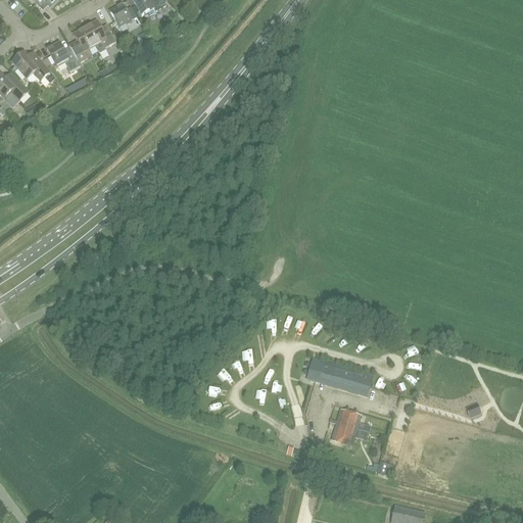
[(57,0),(31,0),(40,9),(45,4),(49,8),(57,0)]
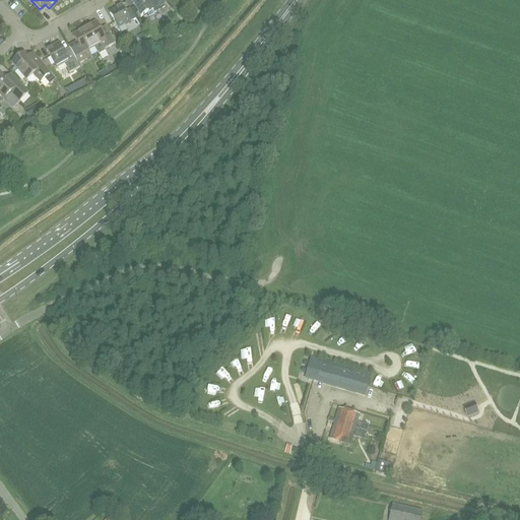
[(154,13),(165,7),(163,3),(160,0),(131,0),(141,17),(146,14),(148,17),(155,14),(154,13)]
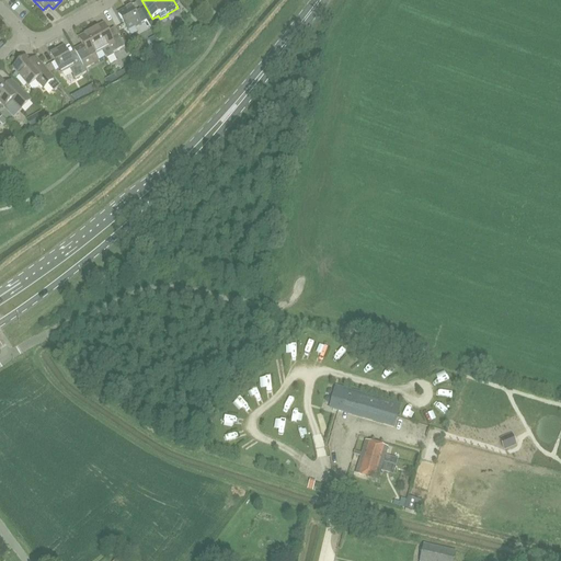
[(22,16),(30,10),(23,3),(16,9),(22,16)]
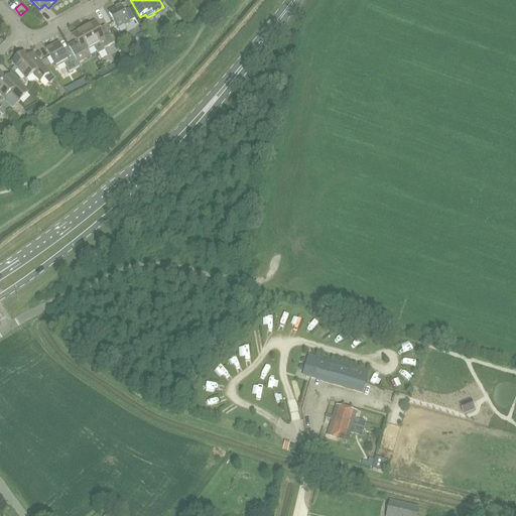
[(124,25),(135,19),(129,8),(123,12),(120,6),(109,13),(118,28),(120,32),(126,28),(124,25)]
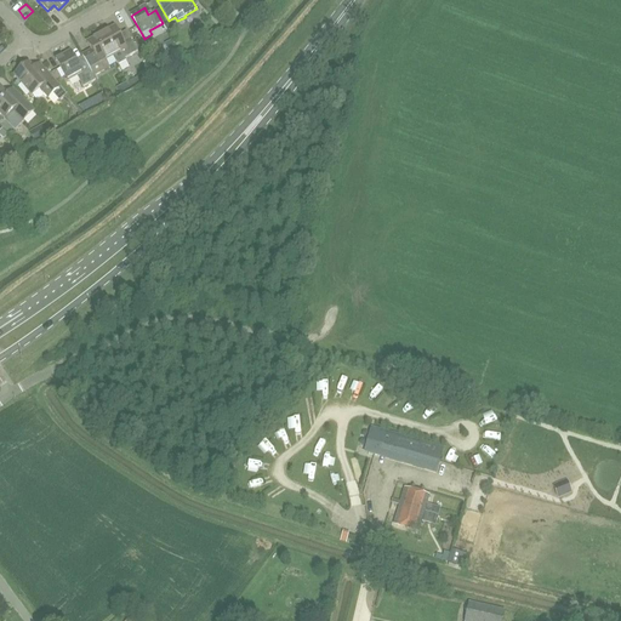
[(114,27),(101,35),(113,57),(113,56),(118,66),(126,61),(125,60),(137,52),(130,38),(123,41),(114,27)]
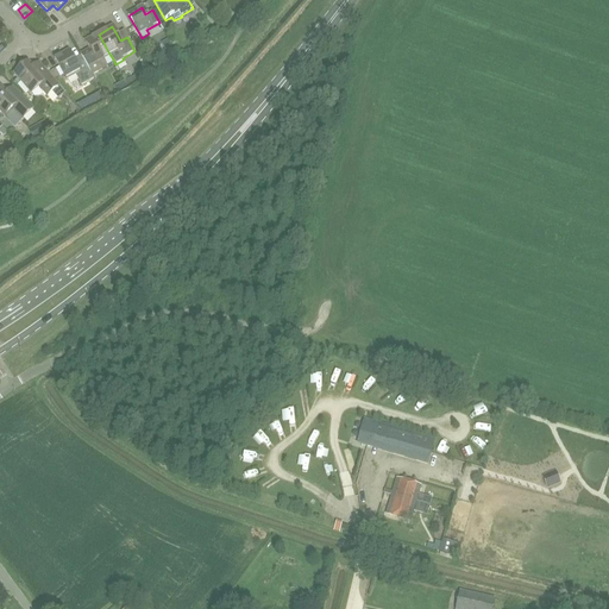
[(85,42),(89,49),(80,55),(92,75),(106,67),(102,60),(111,56),(99,35),(85,42)]
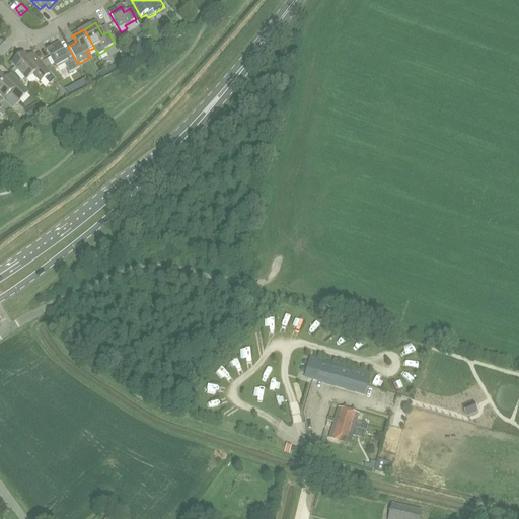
[(69,73),(80,67),(71,52),(65,56),(58,44),(47,50),(57,68),(64,64),(69,73)]
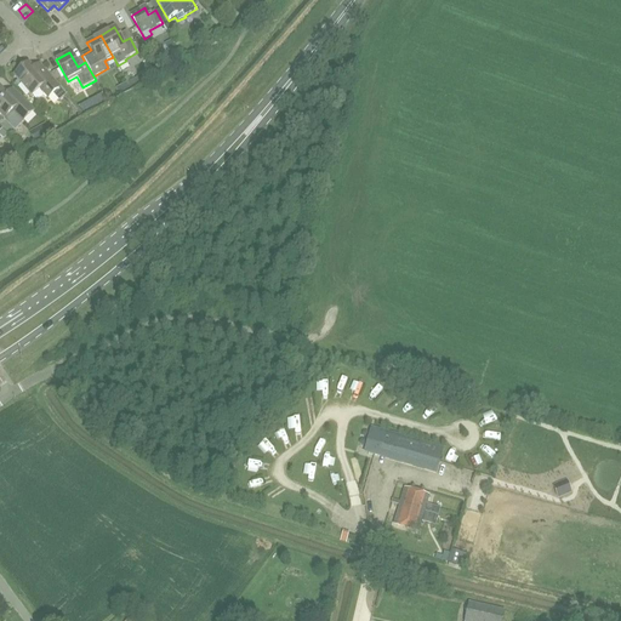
[(60,89),(49,75),(39,64),(33,69),(28,64),(21,69),(22,70),(15,77),(32,96),(40,89),(49,98),(60,89)]
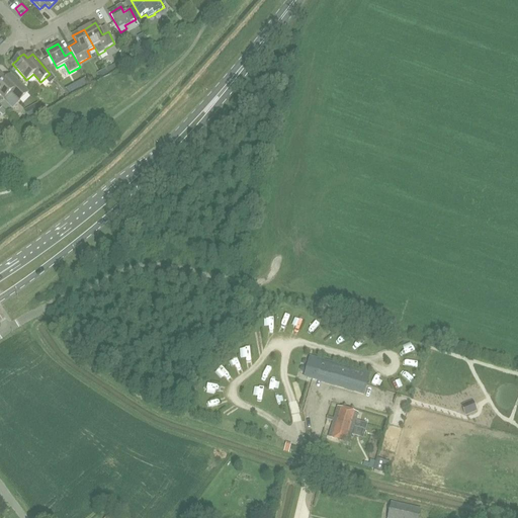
[(0,95),(12,107),(28,92),(10,74),(5,79),(0,74),(0,73),(0,95)]
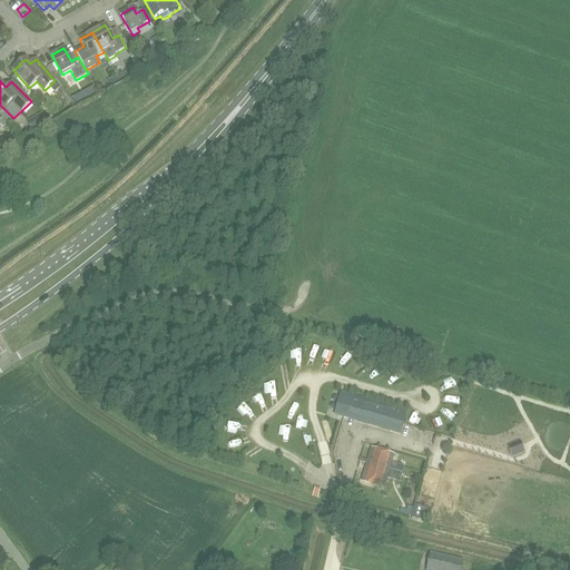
[(400,434),(406,412),(353,396),(342,393),(335,415),(344,418),(400,434)]
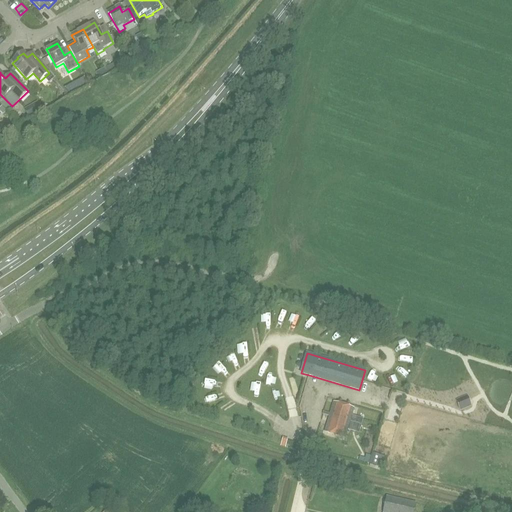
[(344,437),(353,409),(334,404),(326,431),(344,437)]
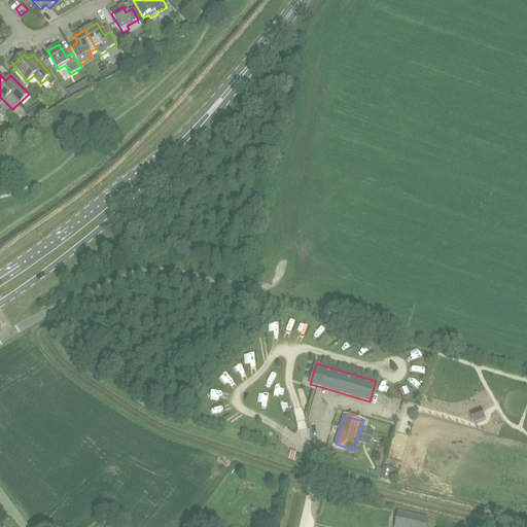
[(370,469),(369,473),(392,481),(396,468),(384,465),(383,469),(377,467),(376,471),(370,469)]
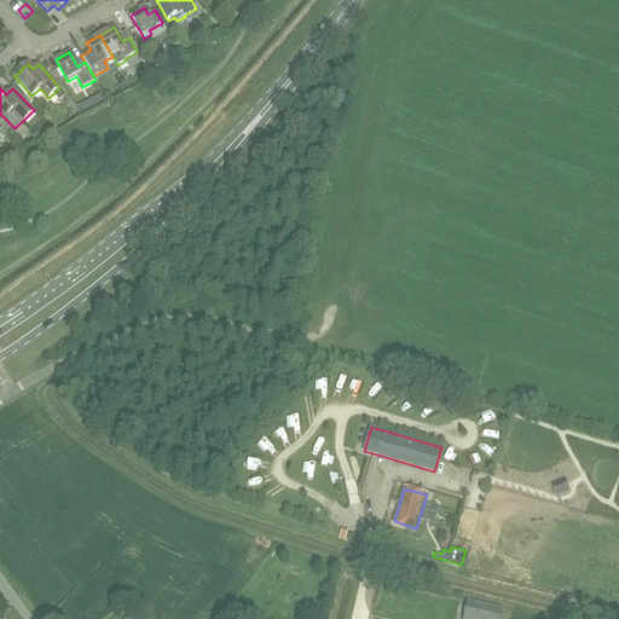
[(468,601),(463,618),(502,618),(504,608),(468,601)]
